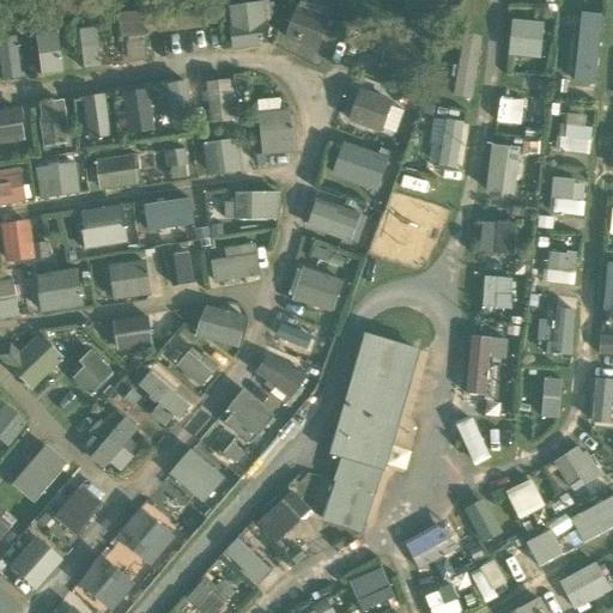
[(301,0),(286,36),(319,49),(335,8),(315,0),(301,0)]
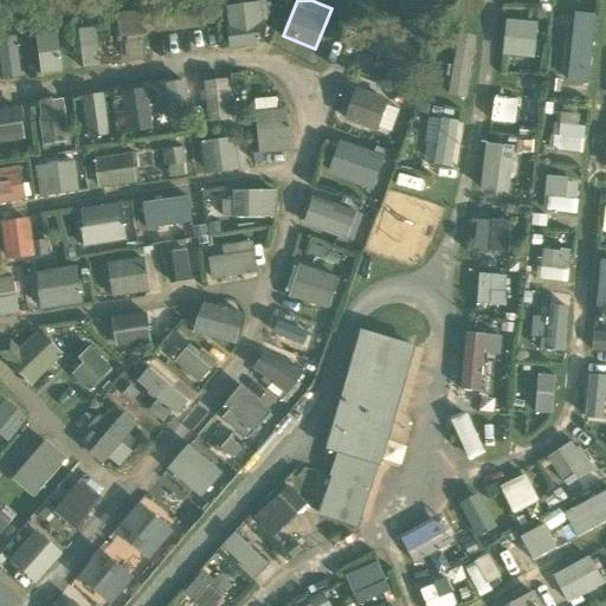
[(227,5),(230,46),(263,45),(260,2),(227,5)]
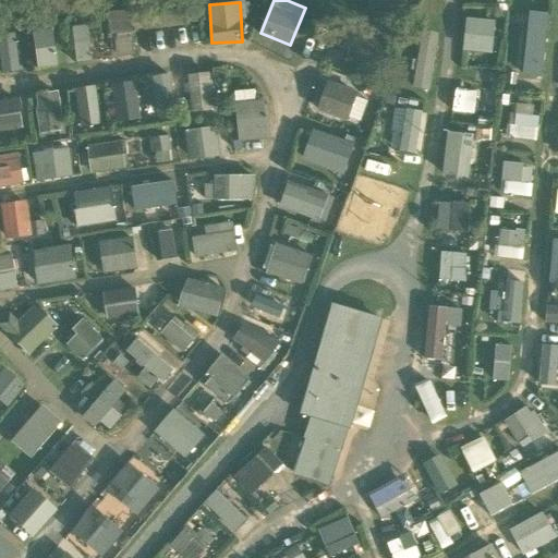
[(118,31),(119,56),(136,55),(133,9),(107,11),(108,32),(118,31)]
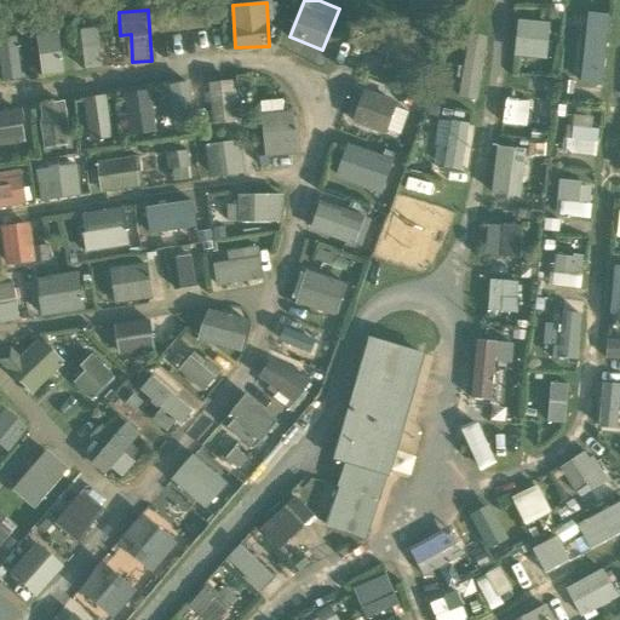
[(518,18),(516,56),(551,57),(552,19),(518,18)]
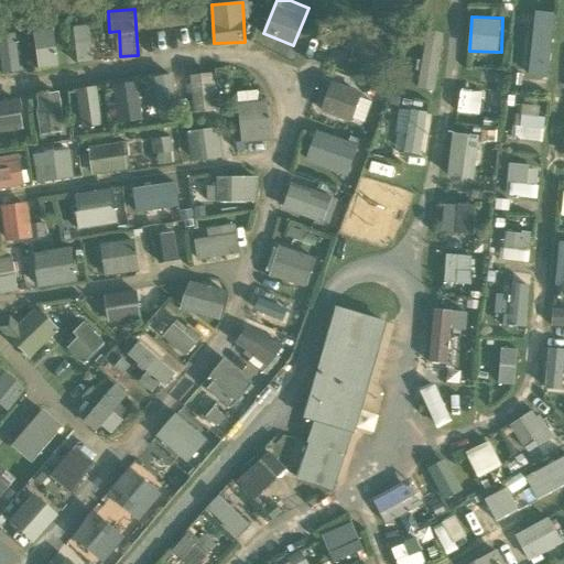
[(88,23),(71,26),(76,62),(94,58),(88,23)]
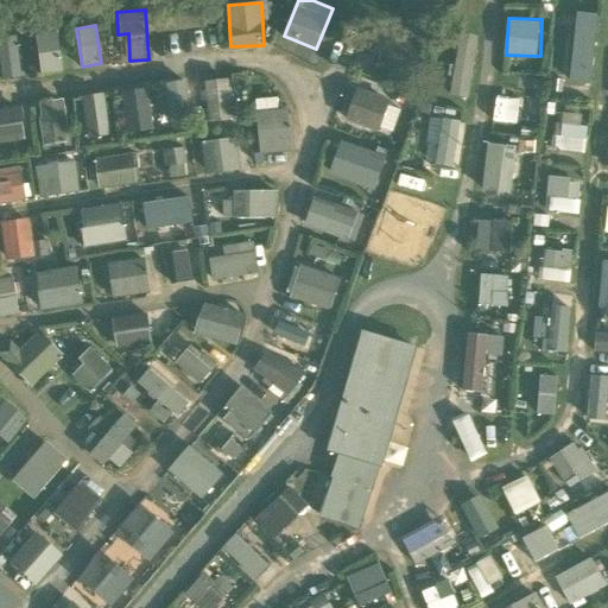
[(40,74),(63,70),(57,30),(35,33),(40,74)]
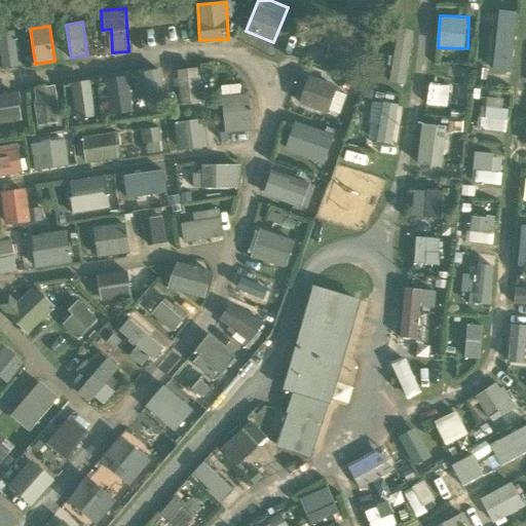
[(334,30),(327,59),(358,67),(365,38),(334,30)]
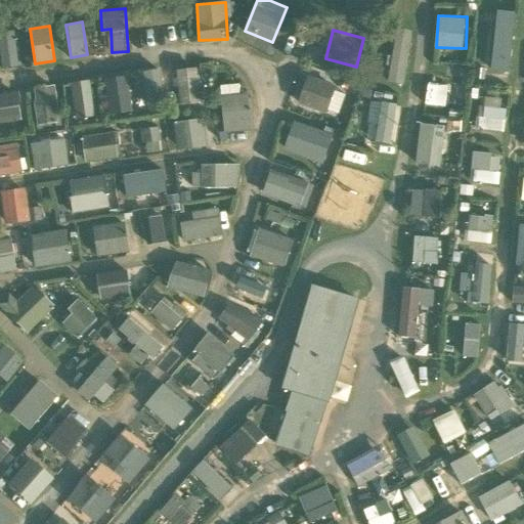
[(14,38),(0,40),(0,63),(1,68),(18,64),(14,38)]
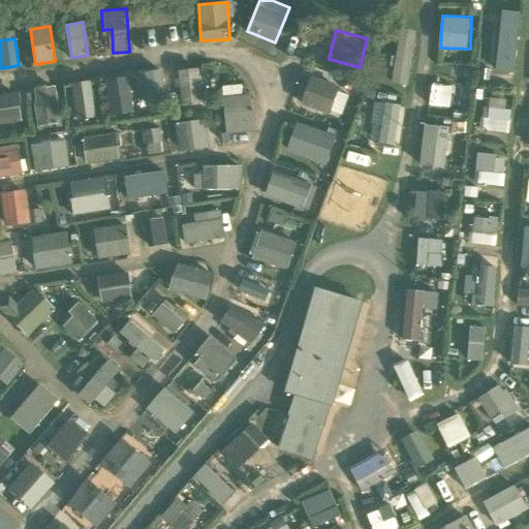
[(412,45),(394,43),(391,82),(409,84),(412,45)]
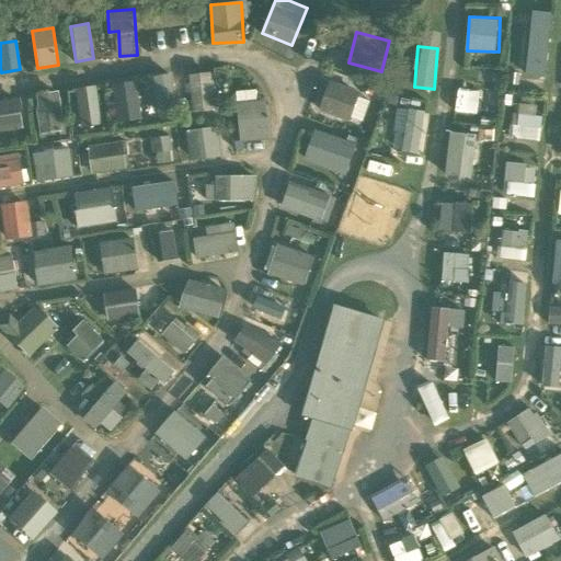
[(194,110),(216,109),(214,72),(192,73),(194,110)]
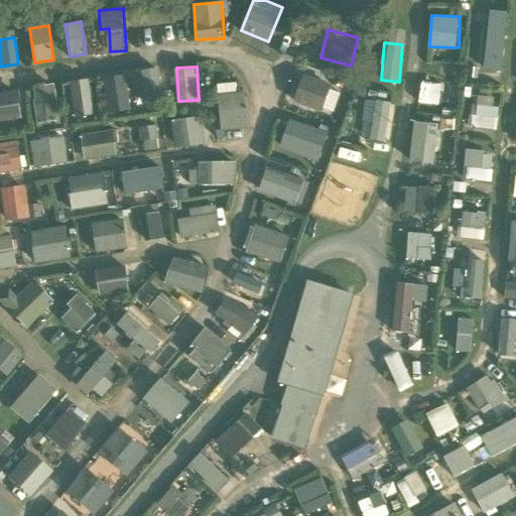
[(145,105),(161,105),(161,69),(145,69),(145,105)]
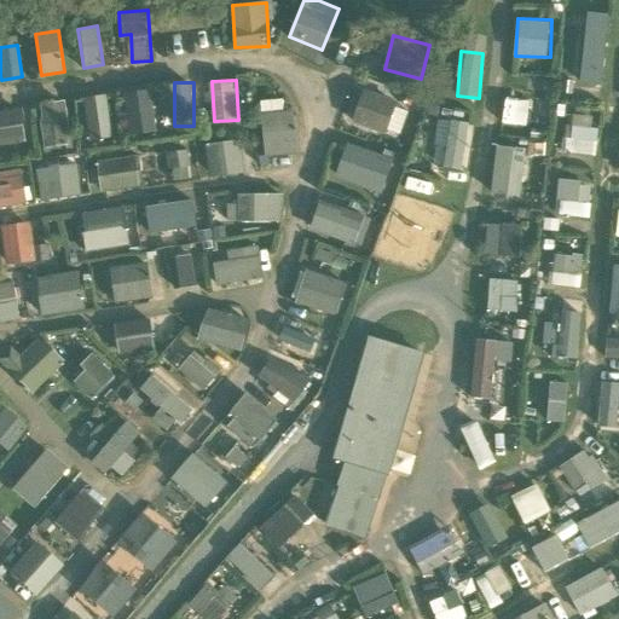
[(132,136),(158,131),(151,88),(125,92),(132,136)]
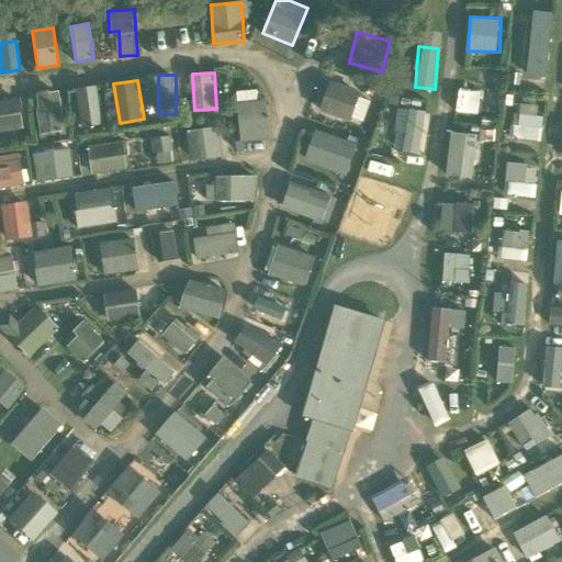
[(333,80),(328,92),(319,89),(313,108),(352,122),(363,91),(333,80)]
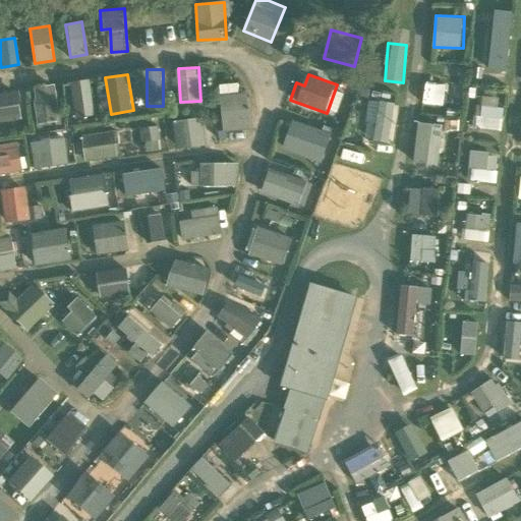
[(420,103),(446,107),(450,79),(424,75),(420,103)]
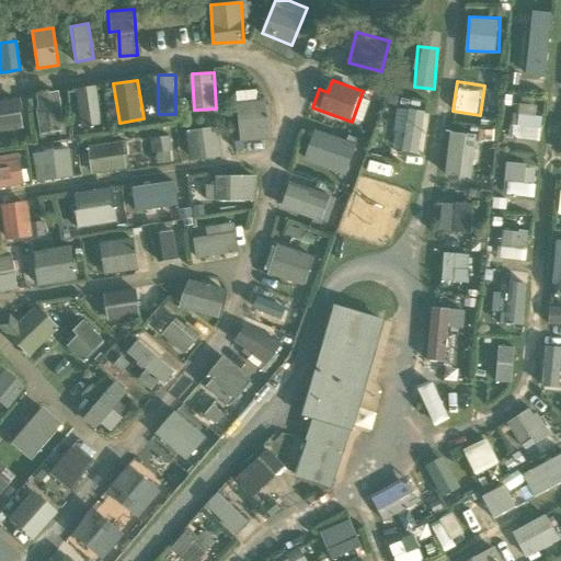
[(81,126),(101,123),(94,84),(75,88),(81,126)]
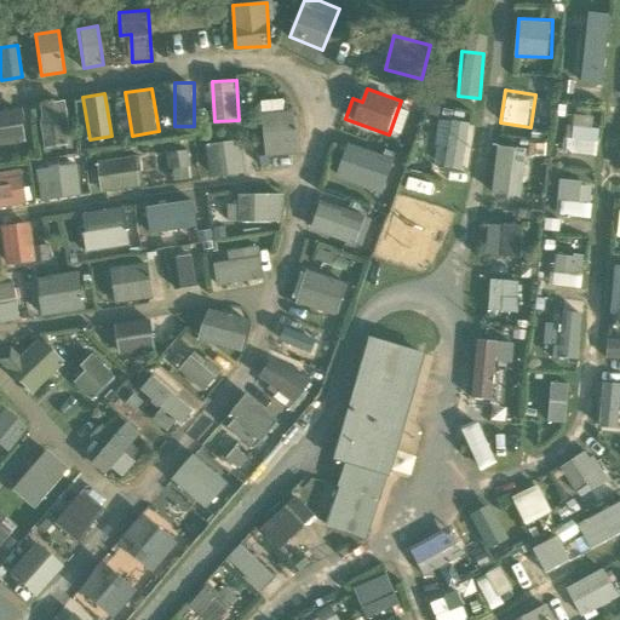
[(39,103),(44,147),(70,143),(65,101),(39,103)]
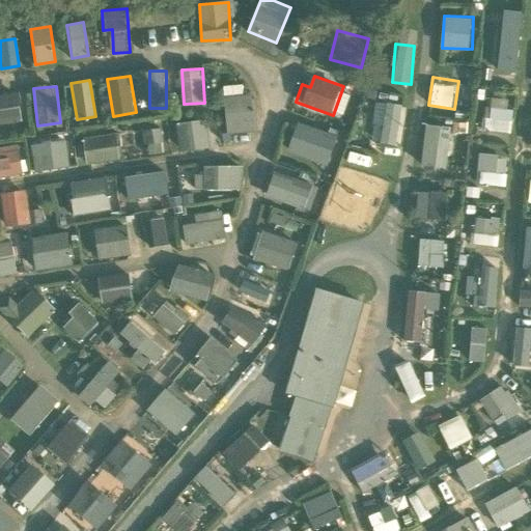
[(0,123),(23,121),(20,92),(0,93),(0,123)]
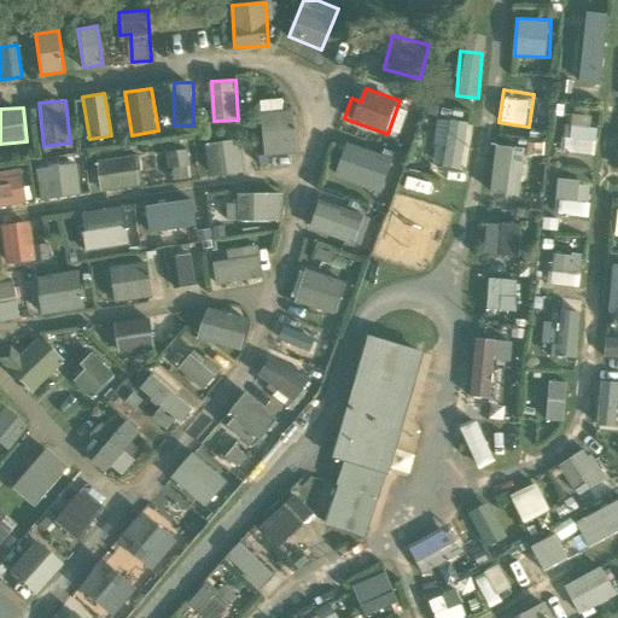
[(573,114),(571,138),(561,136),(560,151),(593,155),(596,116),(573,114)]
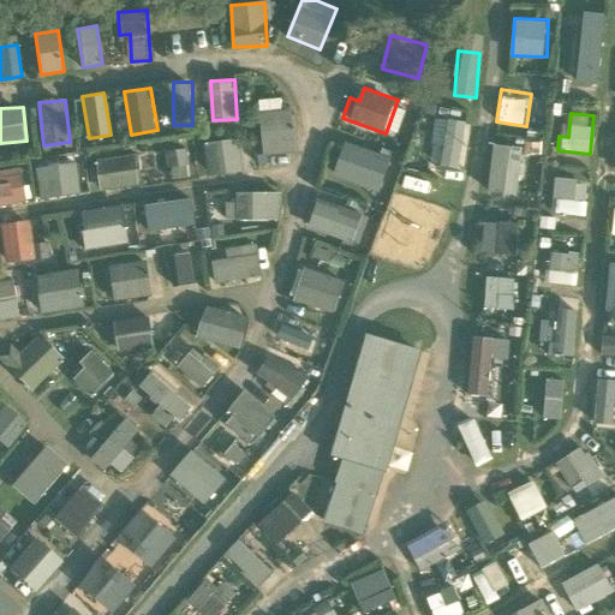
[(463,167),(466,120),(447,119),(442,166),(463,167)]
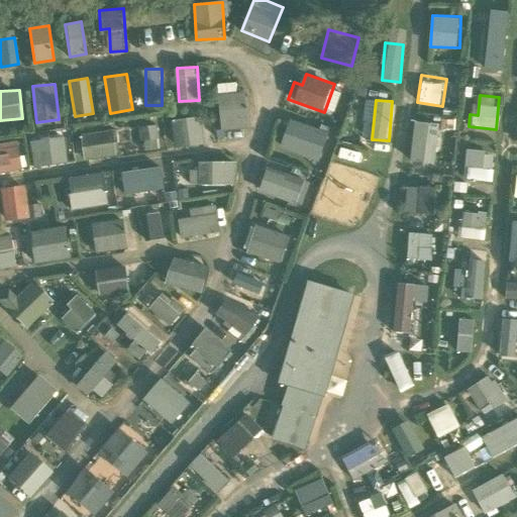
[(202,116),(173,120),(177,147),(206,143),(202,116)]
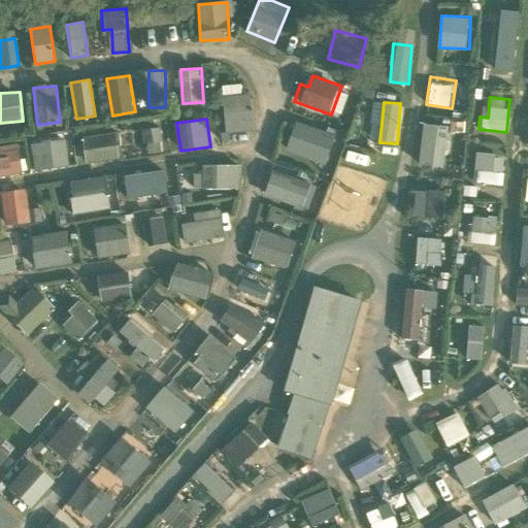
[(297,121),(286,152),(327,166),(337,134),(297,121)]
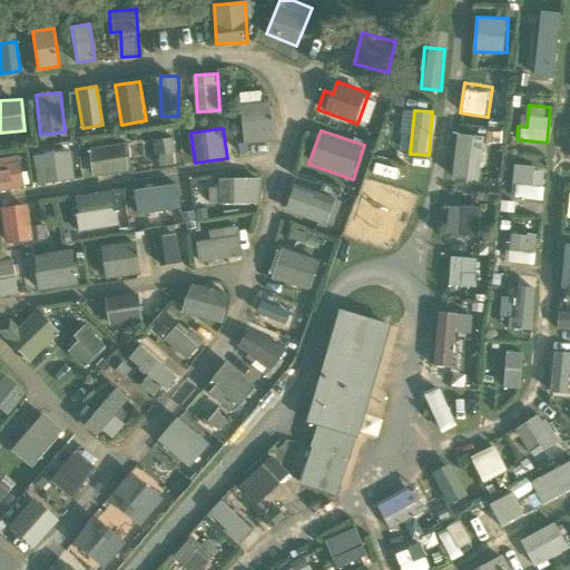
[(482,178),(483,135),(455,134),(454,177),(482,178)]
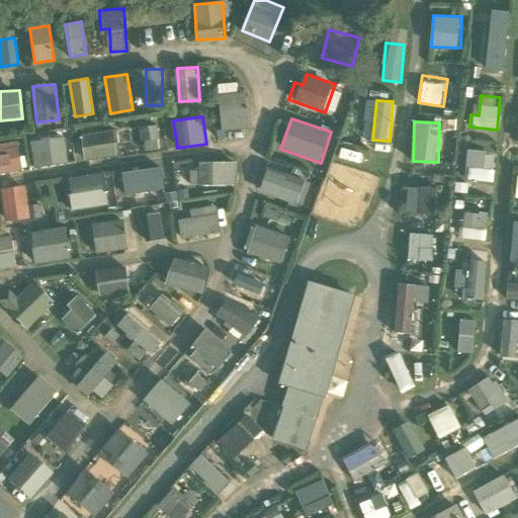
[(116,156),(115,141),(127,141),(126,130),(83,133),(84,158),(116,156)]
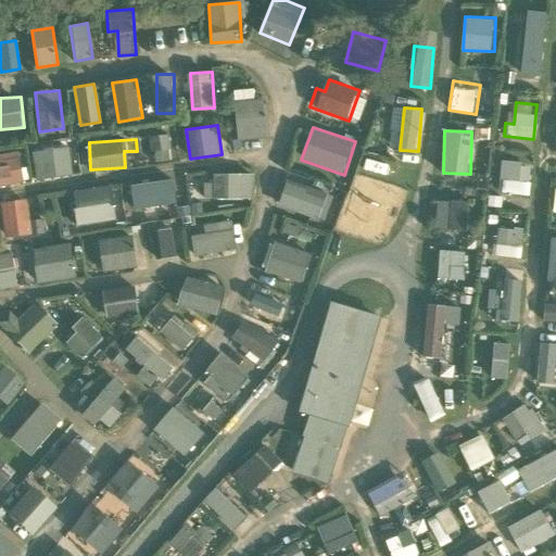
[(70,146),(33,151),(37,179),(75,174),(70,146)]
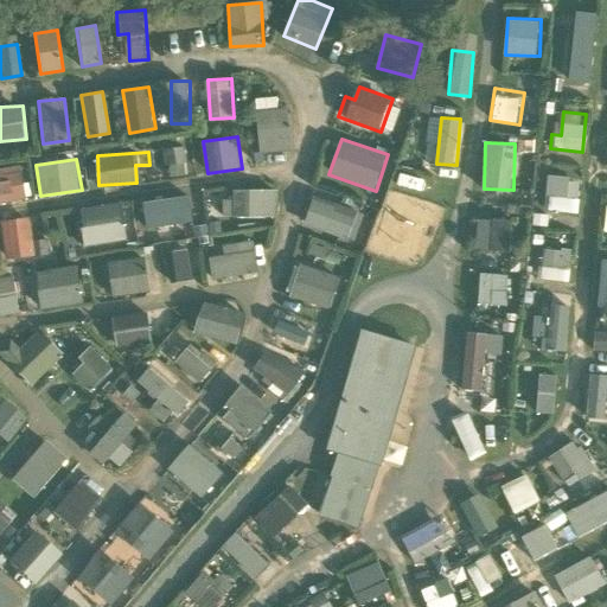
[(21,166),(0,168),(0,203),(25,200),(21,166)]
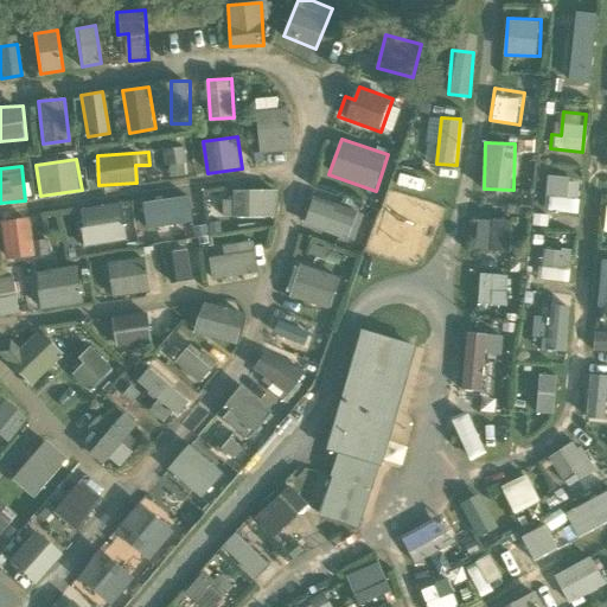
[(579,211),(579,178),(545,177),(544,211),(579,211)]
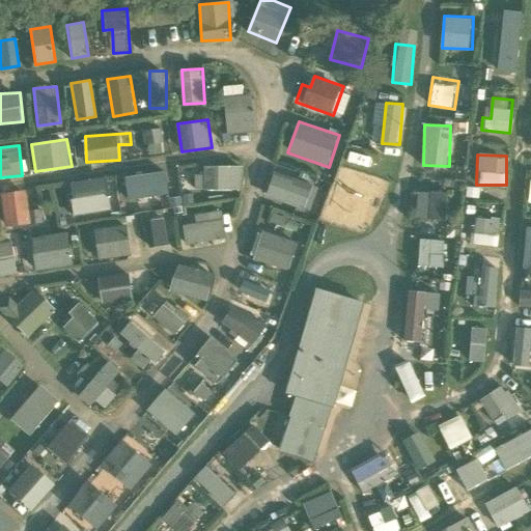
[(205,165),(205,175),(195,175),(195,190),(244,189),(243,165),(205,165)]
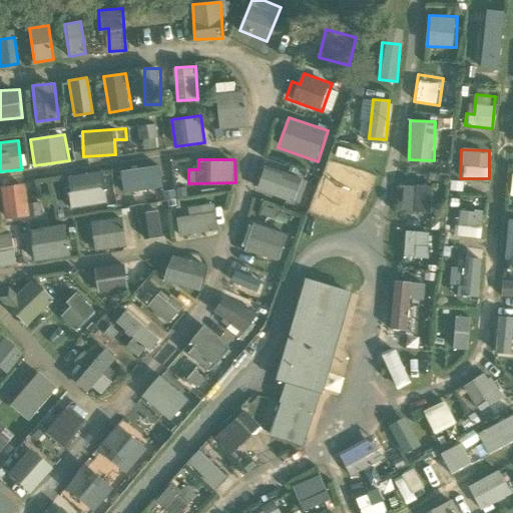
[(162,166),(123,168),(124,190),(163,188),(162,166)]
